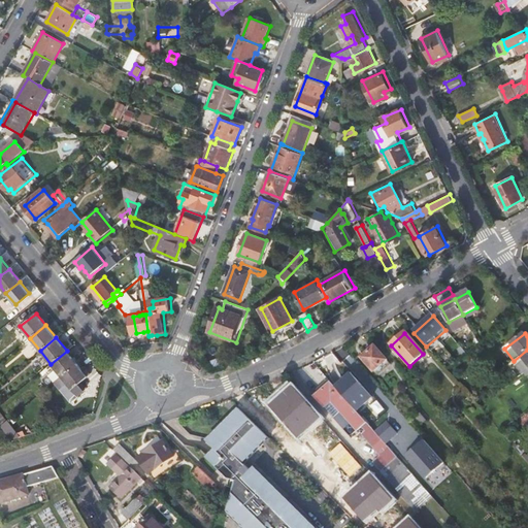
[(378,374),(391,363),(376,347),(363,357),(378,374)]
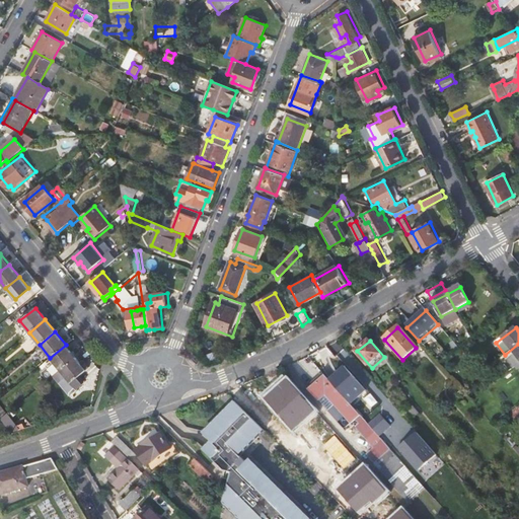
[(503,357),(512,369),(518,363),(518,344),(505,355),(503,357)]
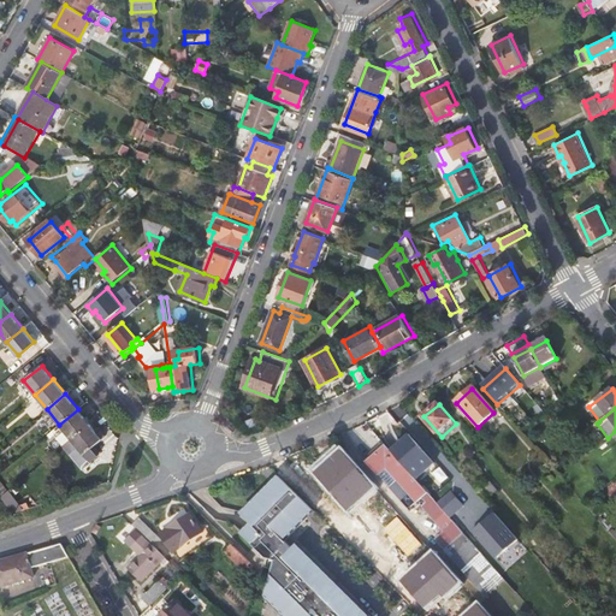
[(90,424),(78,409),(59,425),(52,431),(64,445),(71,439),(90,424)]
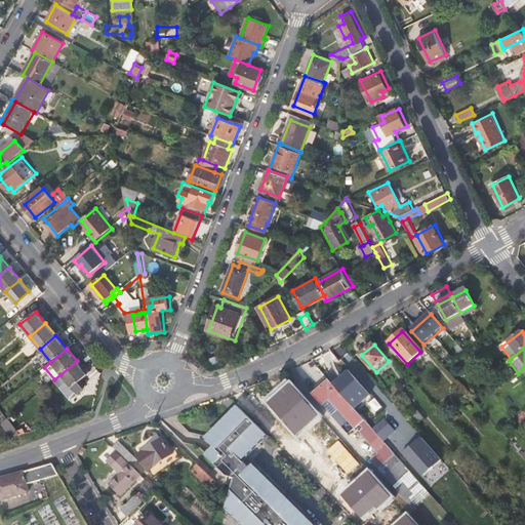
[(81,367),(77,361),(61,374),(54,379),(61,388),(72,400),(78,395),(84,390),(78,382),(88,374),(81,367)]
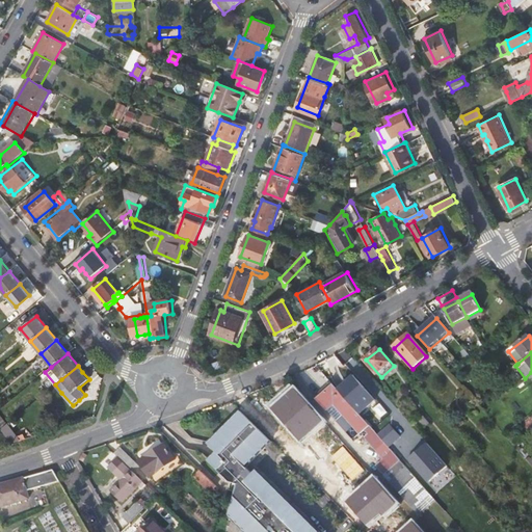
[(82,372),(89,379),(92,377),(85,369),(82,372)]
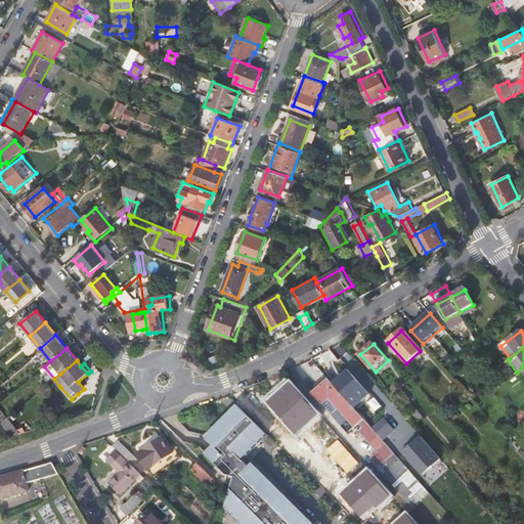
[(353,375),(338,388),(354,406),(369,393),(353,375)]
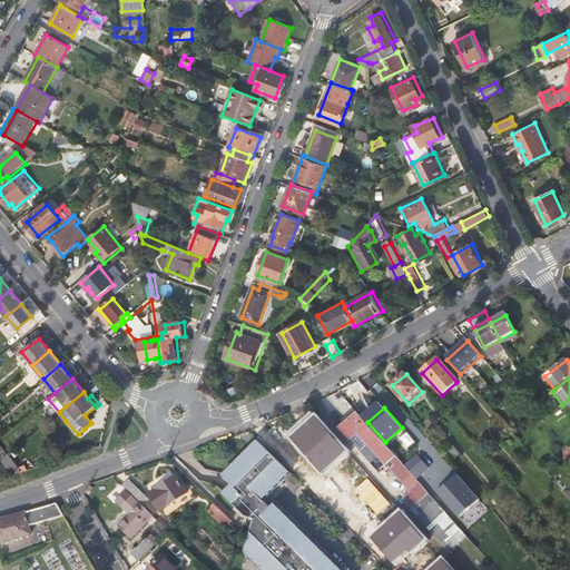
[(449,551),(468,536),(393,451),(385,442),(367,422),(357,411),(340,426),(379,470),(390,460),(394,464),(390,469),(410,492),(402,498),(449,551)]
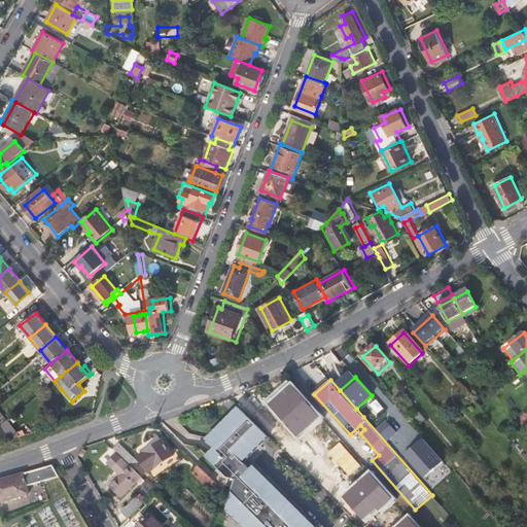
[(280,412),(280,410),(280,408),(279,406),(277,403),(274,402),(272,402),(270,403),(268,406),(267,408),(266,410),(266,412),(267,413),(268,415),(270,416),(271,417),(274,417),(276,416),(278,415),(279,414),(280,412)]
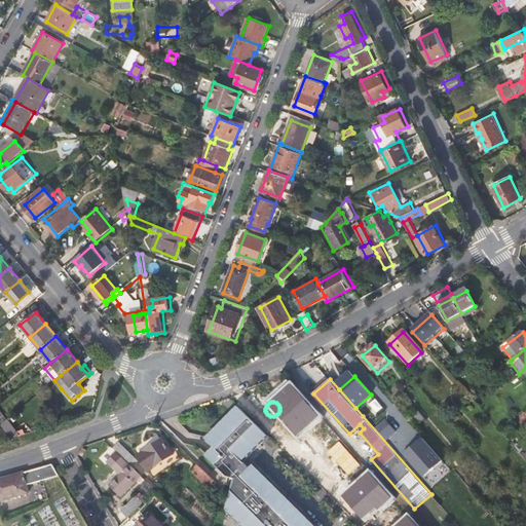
[(207,457),(228,479),(230,479),(228,486),(234,488),(229,508),(247,525),(314,525),(255,466),(251,471),(243,463),(263,444),(232,414),(207,441),(215,449),(207,457)]
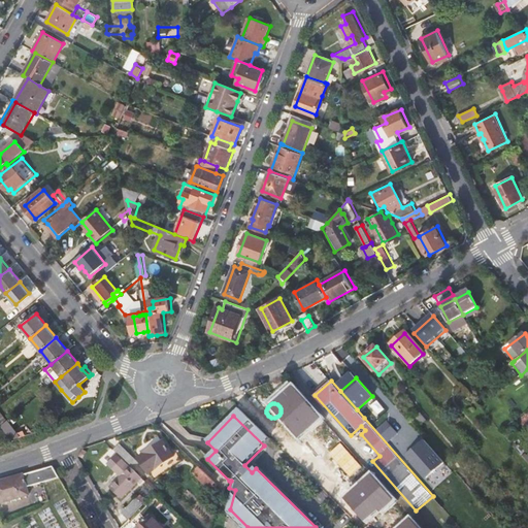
[(431,470),(433,472),(446,462),(425,438),(406,454),(425,475),(431,470)]
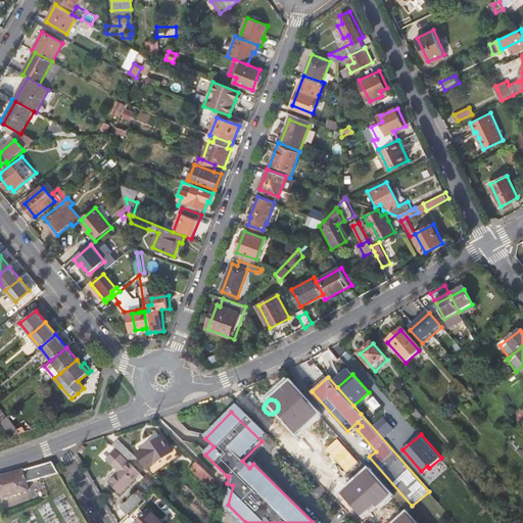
[(172,452),(161,436),(136,454),(146,469),(172,452)]
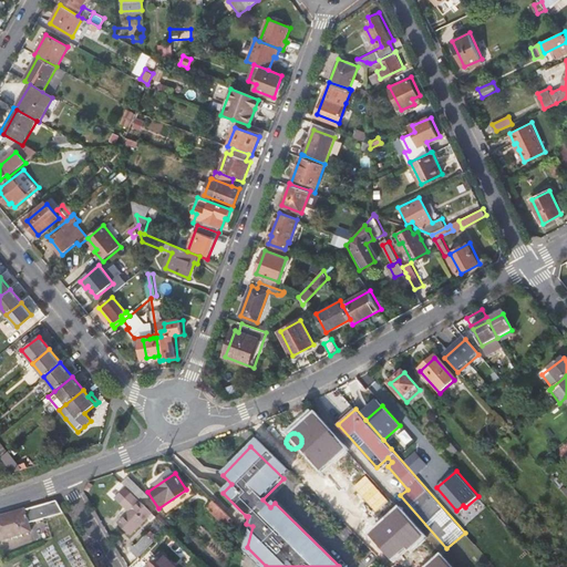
[(150,498),(129,477),(122,484),(142,503),(143,505),(150,498)]
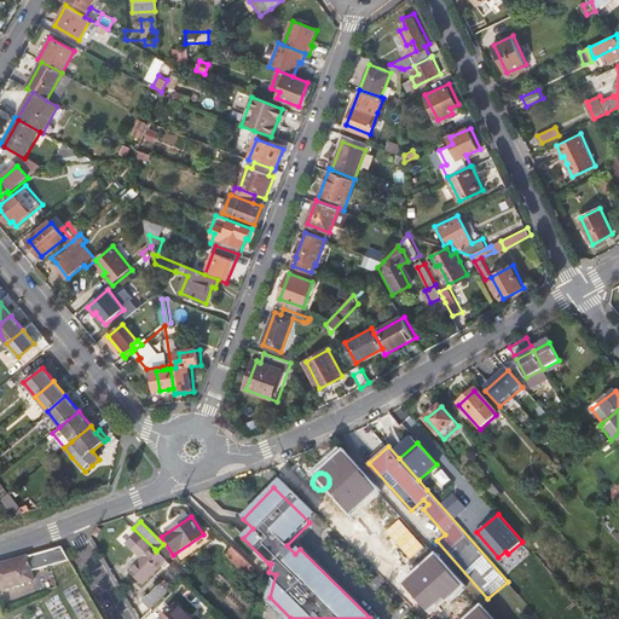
[(394,560),(405,565),(403,570),(414,574),(423,555),(417,553),(418,550),(401,543),(405,536),(379,524),(374,533),(379,536),(374,544),(397,555),(394,560)]
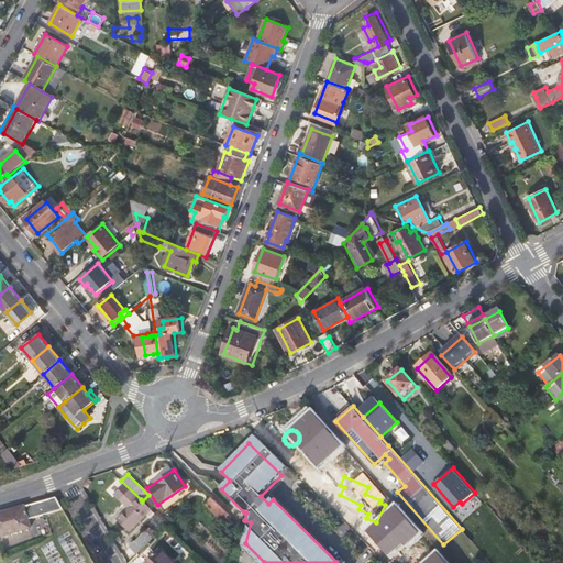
[(26,521),(63,511),(55,498),(0,514),(0,536),(29,529),(26,521)]
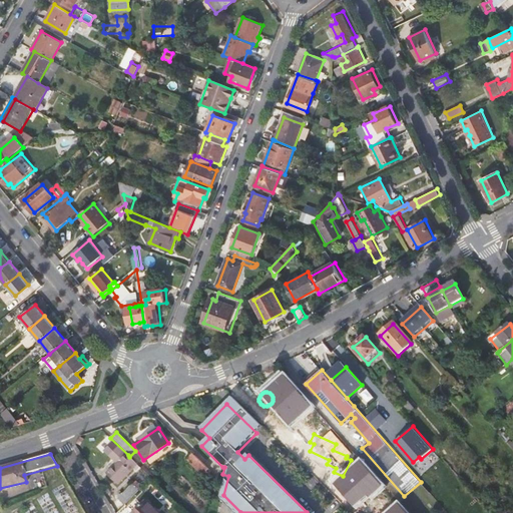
[(187,459),(202,474),(208,469),(202,463),(193,454),(187,459)]
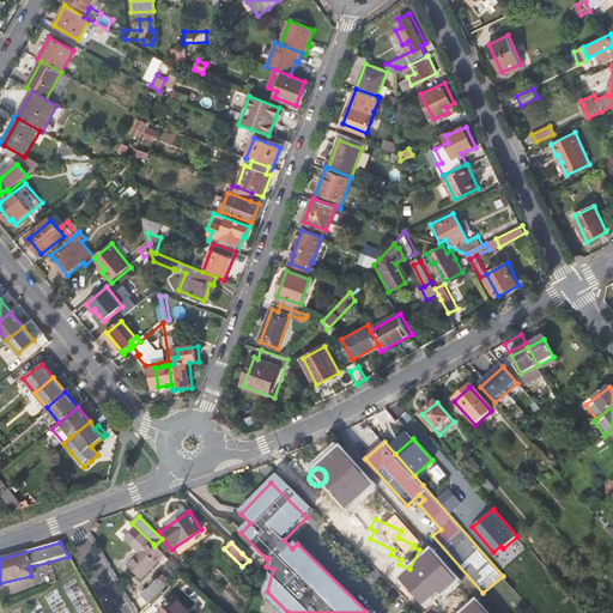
[(143,581),(167,557),(155,546),(153,544),(129,568),(139,577),(138,580),(139,581),(141,578),(143,581)]
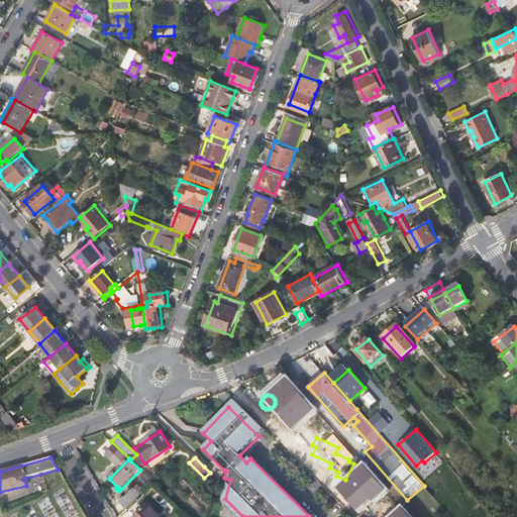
[(121,505),(126,511),(140,496),(135,491),(121,505)]
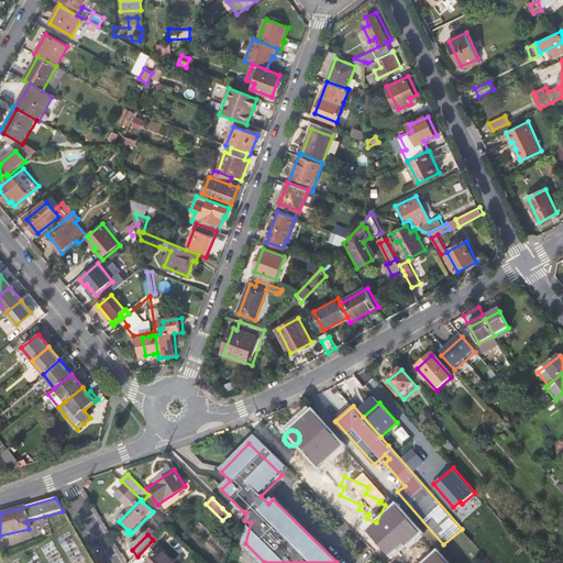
[(175,562),(163,550),(148,562),(175,562)]
